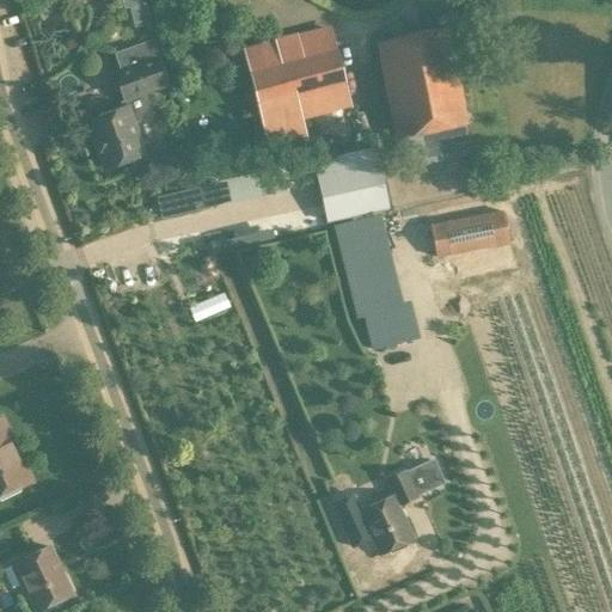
[(393,140),(402,138),(409,169),(471,155),(465,126),(467,124),(447,26),(374,42),(393,140)]
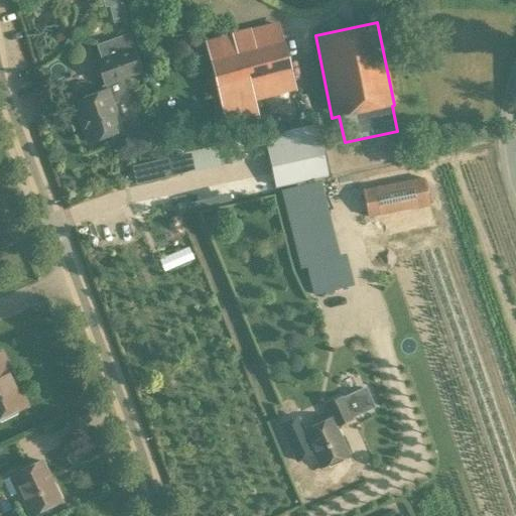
[(295,89),(277,24),(206,42),(226,122),(256,115),(252,101),(295,89)]
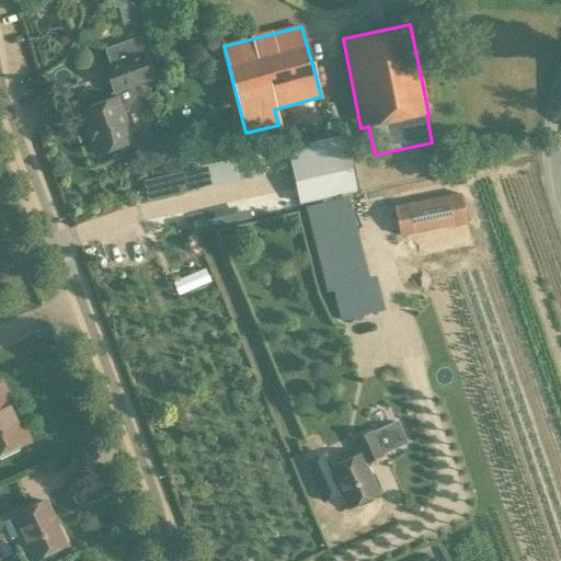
[(126,110),(129,107),(133,103),(134,100),(135,96),(135,92),(135,90),(134,87),(155,79),(139,35),(103,47),(109,63),(103,66),(113,95),(113,94),(114,98),(84,109),(90,125),(84,126),(95,155),(130,142),(119,114),(126,110)]
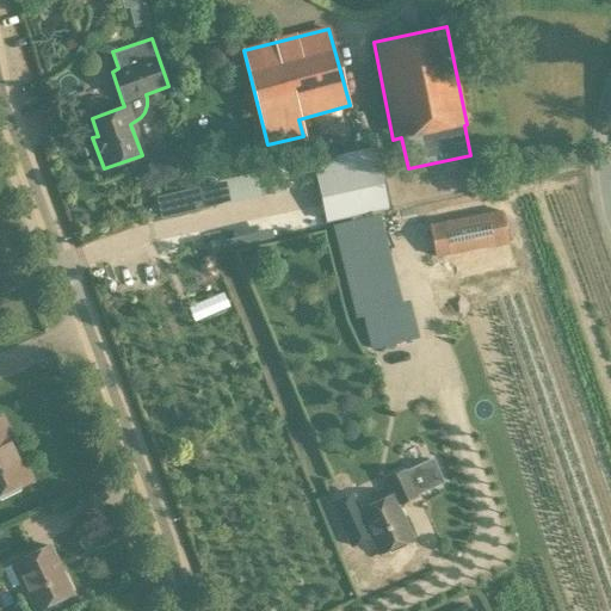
[(327,221),(387,208),(372,144),(313,158),(327,221)]
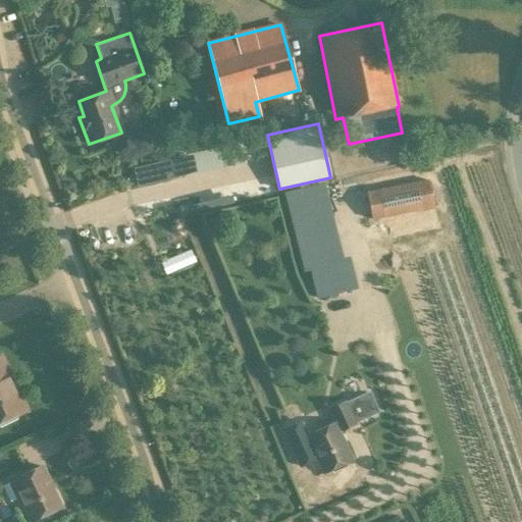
[(188,158),(171,161),(174,176),(191,174),(188,158)]
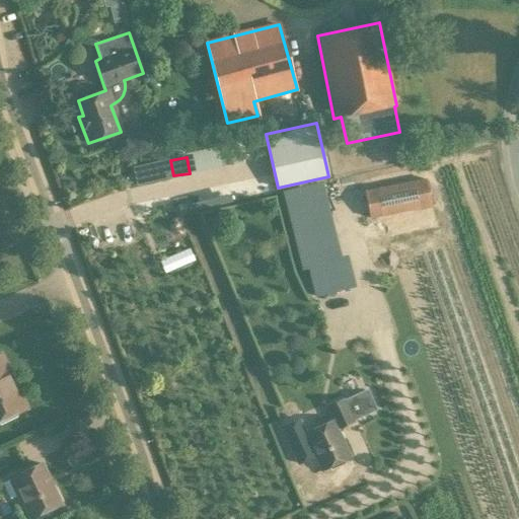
[(168,158),(133,167),(137,184),(172,176),(168,158)]
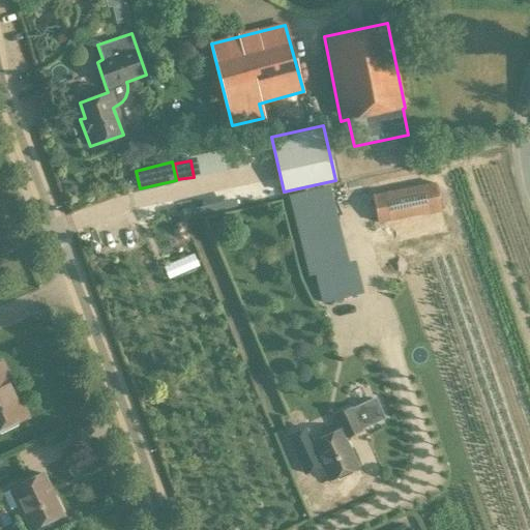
[(434,182),(371,195),(377,225),(440,211),(434,182)]
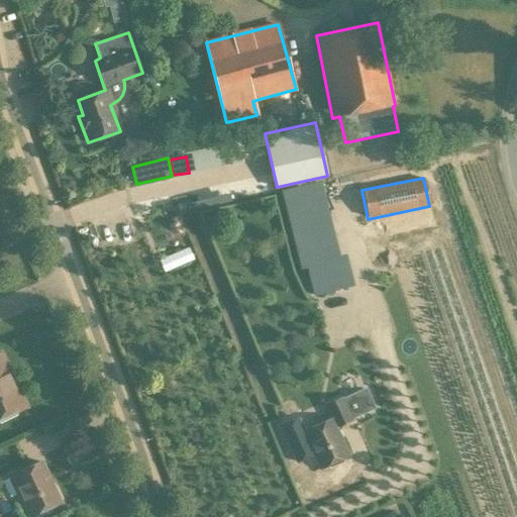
[(338,254),(320,181),(279,191),(299,272),(306,269),(312,295),(353,287),(345,253),(338,254)]
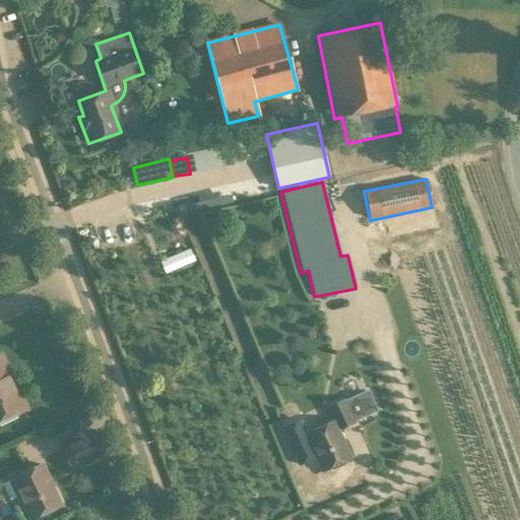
[(192,251),(163,257),(166,268),(195,262),(192,251)]
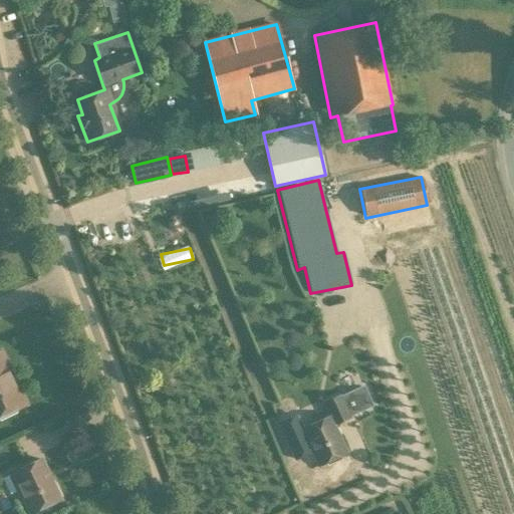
[(1,352),(0,352),(0,416),(25,405),(10,372),(2,375),(0,370),(0,354),(2,353),(1,352)]
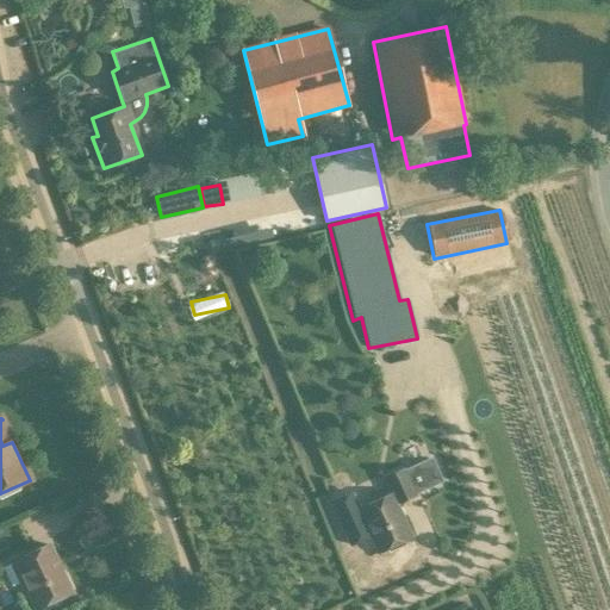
[(350,495),(329,504),(349,546),(368,536),(377,554),(411,537),(396,505),(416,496),(404,471),(384,479),(391,493),(358,510),(350,495)]
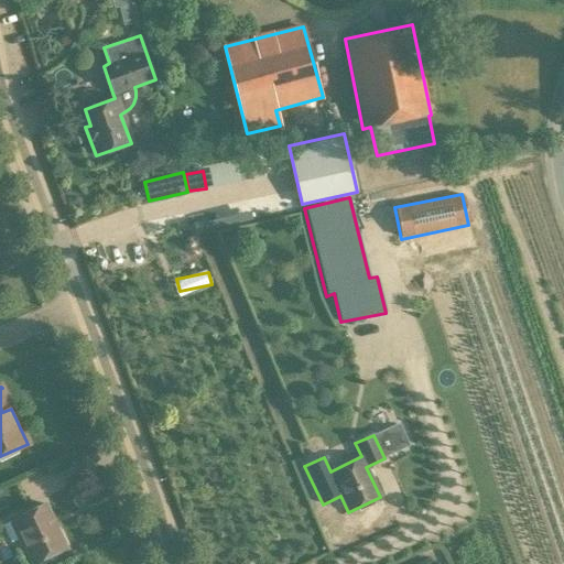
[(45,503),(9,521),(20,544),(22,543),(32,563),(43,559),(44,562),(56,556),(55,553),(66,548),(45,503)]
